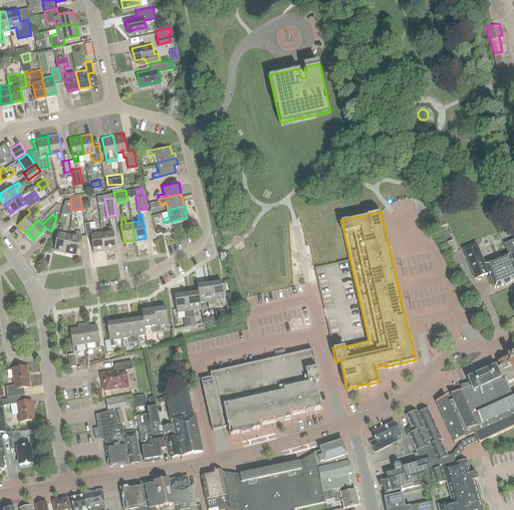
[(84,221),(86,233),(90,233),(93,250),(104,249),(101,231),(95,232),(93,220),(84,221)]
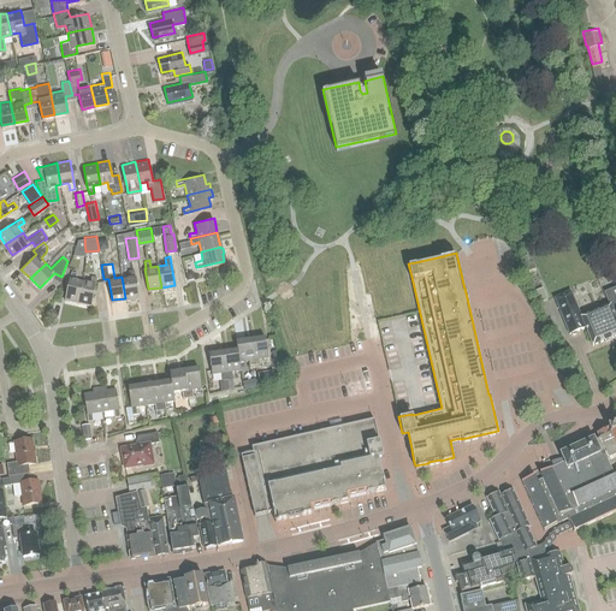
[(136,298),(136,296),(138,296),(135,274),(134,267),(128,268),(129,276),(122,277),(125,298),(130,297),(131,298),(136,298)]
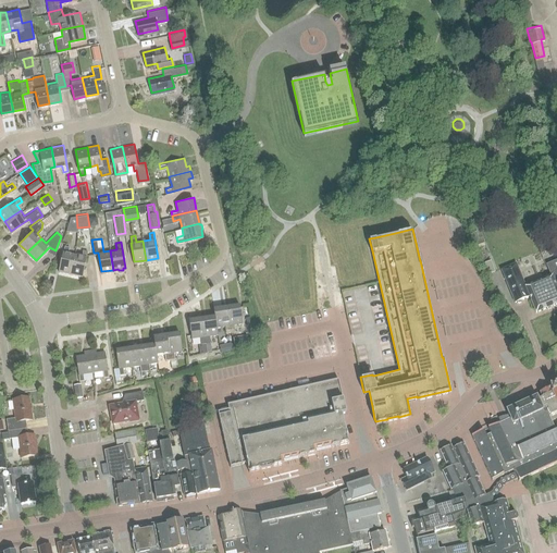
[(70,272),(74,253),(67,252),(70,245),(64,244),(63,250),(62,250),(59,269),(70,272)]
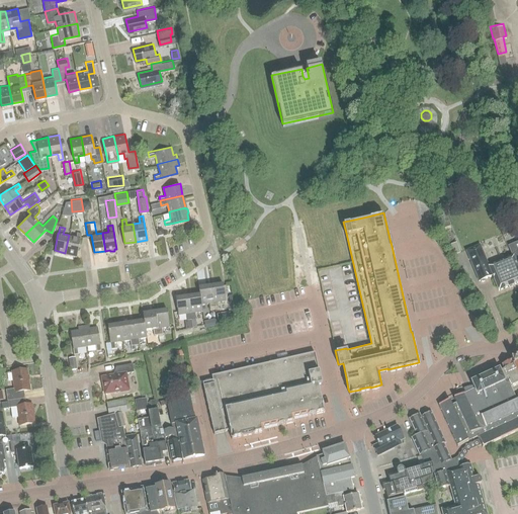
[(76,255),(81,232),(77,231),(75,236),(69,235),(65,253),(76,255)]
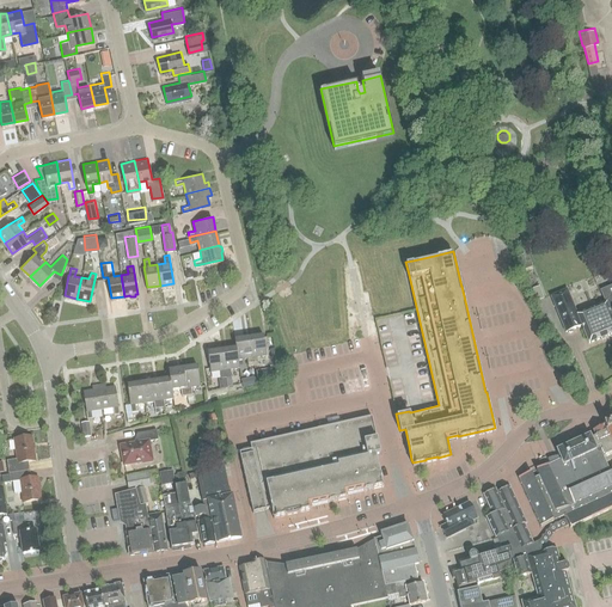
[(540,281),(531,283),(533,295),(543,293),(540,281)]
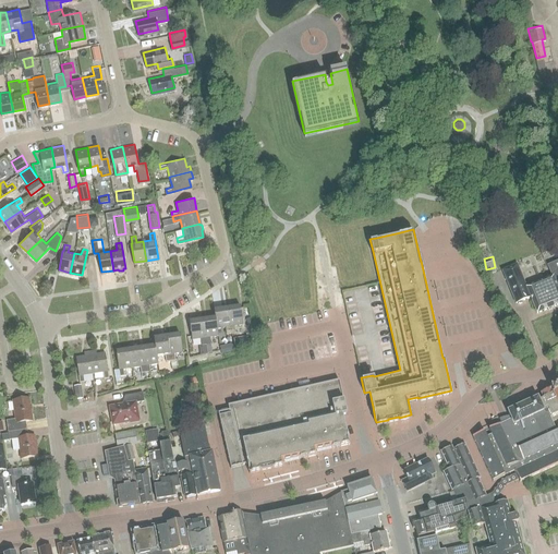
[(557,257),(547,262),(552,273),(525,282),(517,261),(501,267),(516,300),(530,293),(536,310),(557,300),(557,257)]
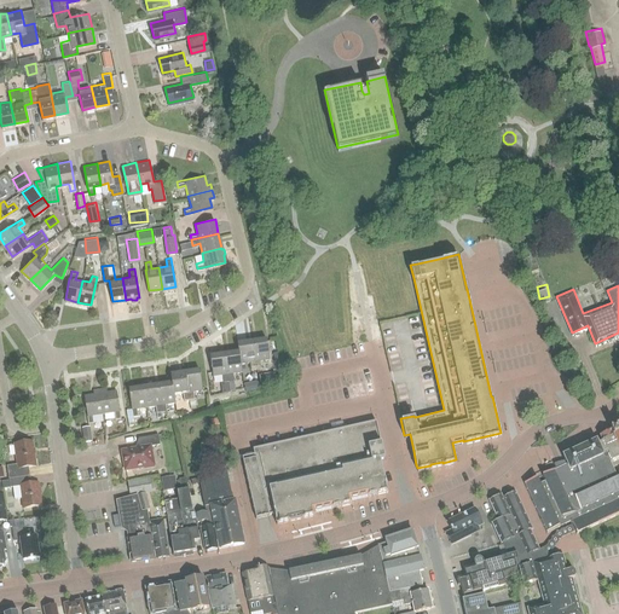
[(252,339),(255,366),(261,365),(260,358),(270,357),(266,336),(252,339)]
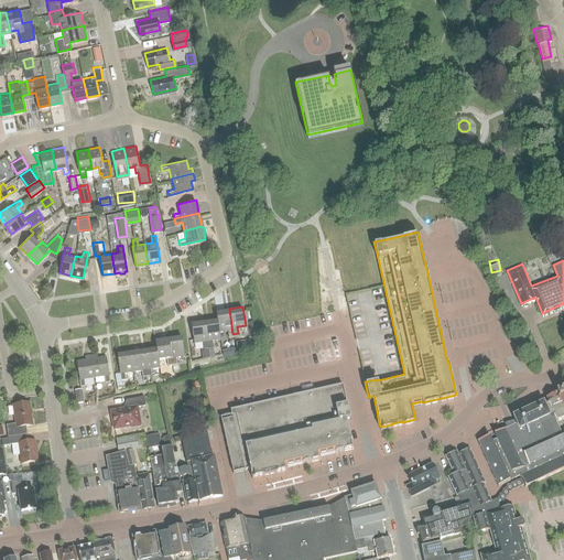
[(232,334),(229,309),(216,311),(217,318),(219,329),(227,327),(228,334),(232,334)]
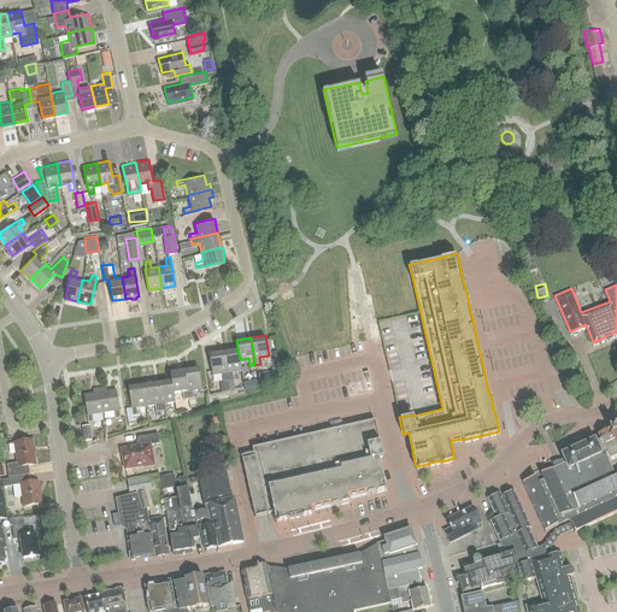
[(229,388),(234,387),(231,369),(241,368),(240,359),(238,347),(223,349),(228,377),(229,388)]
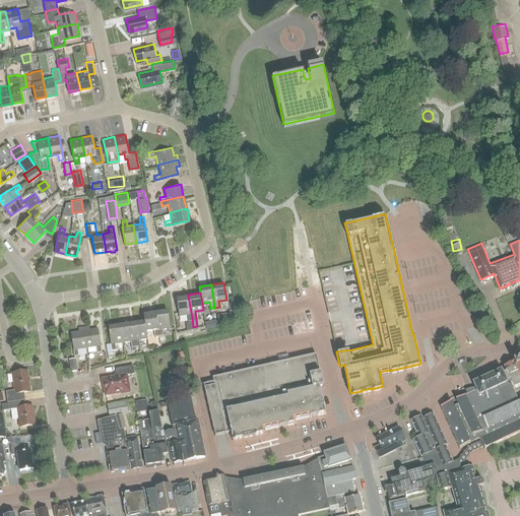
[(188,295),(176,297),(179,314),(187,313),(187,319),(185,319),(187,328),(193,327),(192,318),(188,295)]
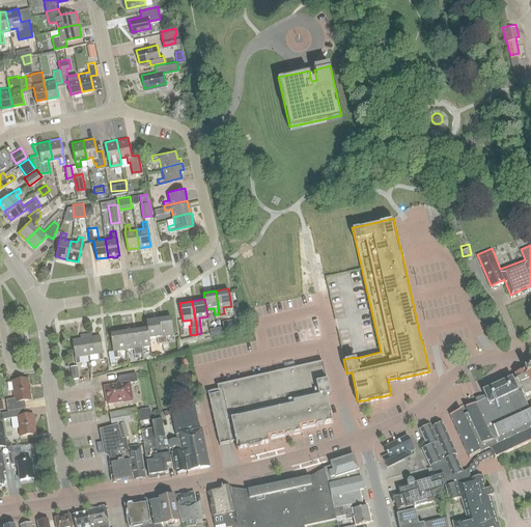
[(171,314),(159,316),(162,340),(166,340),(165,333),(173,332),(171,314)]
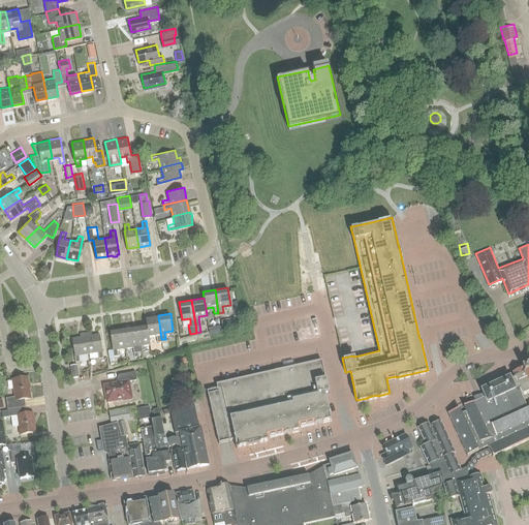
[(161,339),(158,315),(145,317),(147,325),(148,335),(149,335),(156,334),(157,340),(161,339)]
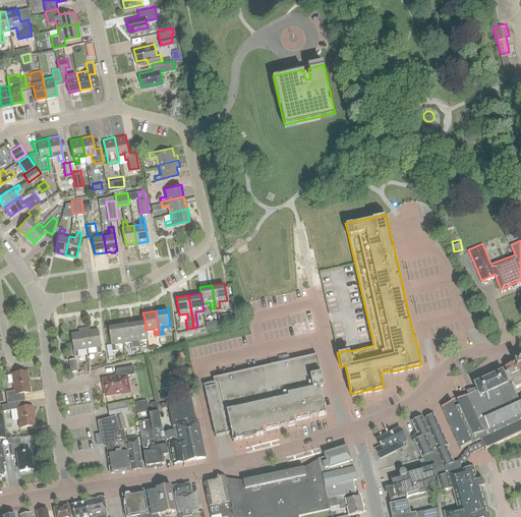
[(146,330),(145,320),(132,322),(135,345),(140,344),(139,338),(148,337),(147,330),(146,330)]
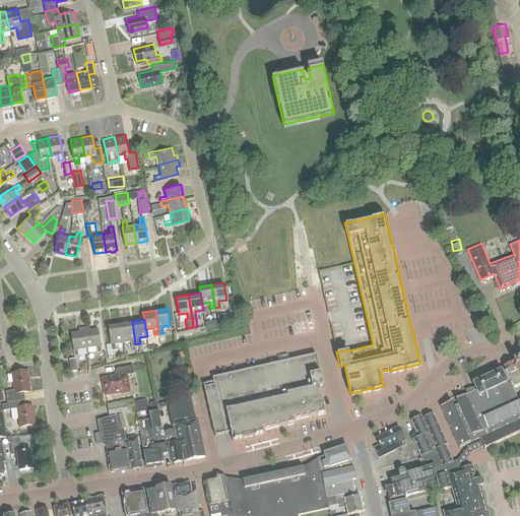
[(135,344),(132,321),(120,323),(123,339),(130,338),(131,344),(135,344)]
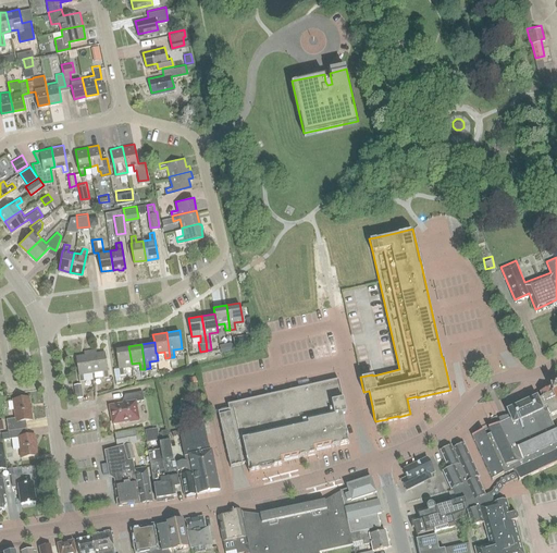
[(132,364),(128,346),(115,347),(119,372),(124,372),(123,366),(132,364)]
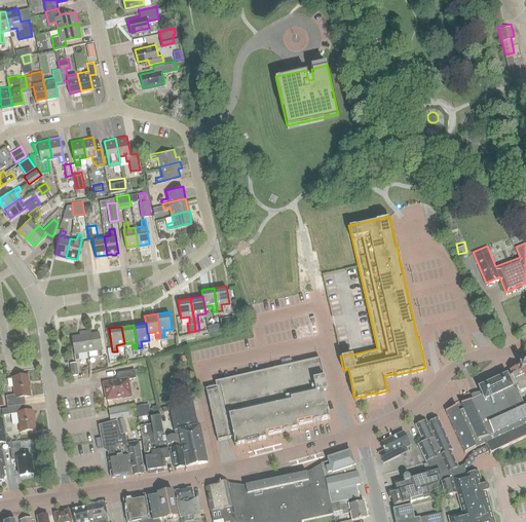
[(84,329),(87,349),(97,347),(98,355),(103,353),(99,330),(90,331),(90,328),(84,329)]
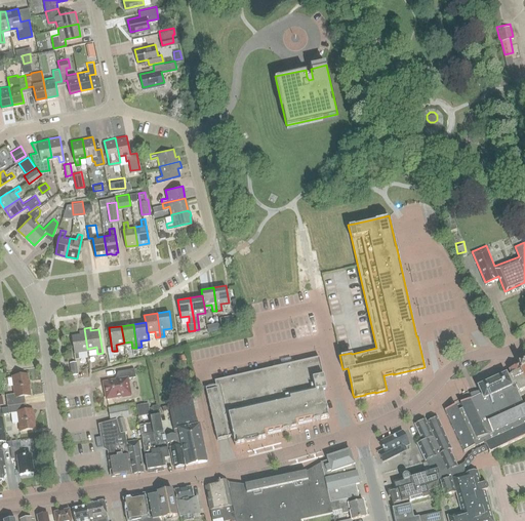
[(87,349),(84,328),(79,328),(79,332),(71,333),(75,357),(79,356),(78,350),(87,349)]
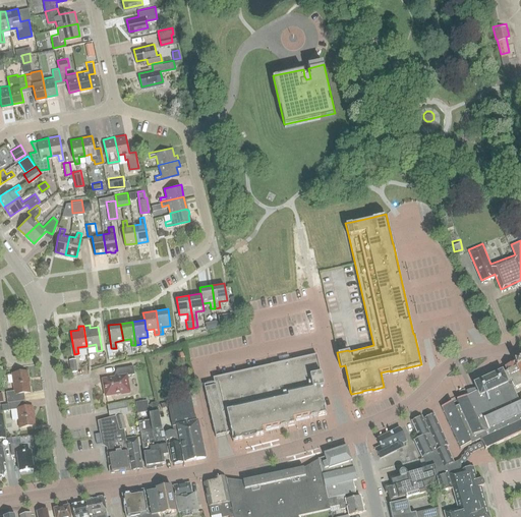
[(204,382),(215,434),(227,431),(226,431),(230,429),(233,439),(244,437),(244,436),(253,434),(265,432),(265,428),(279,424),(279,425),(295,421),(294,418),(308,415),(326,411),(320,385),(324,384),(316,352),(277,360),(272,361),(268,362),(263,364),(257,365),(252,366),(247,367),(242,368),(237,369),(232,370),(228,371),(223,372),(218,375),(213,376),(214,380),(204,382)]
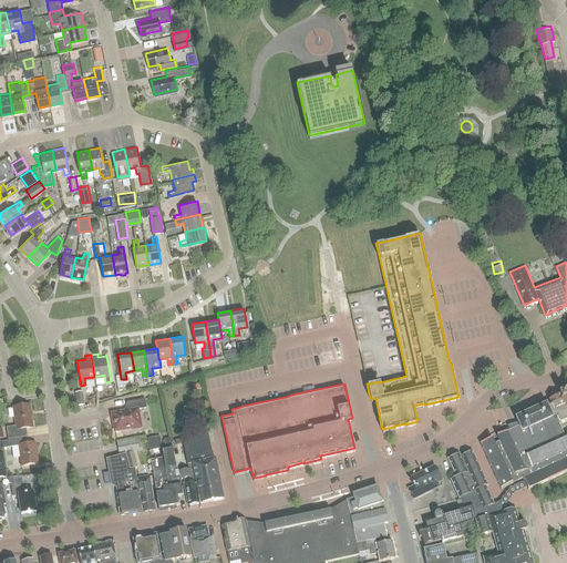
[(509,484),(500,498),(496,499),(506,500),(514,490),(527,483),(528,485),(566,467),(566,432),(566,433),(560,420),(566,416),(566,386),(559,390),(560,391),(549,396),(552,401),(547,403),(545,400),(516,413),(522,426),(519,427),(519,426),(514,428),(516,433),(513,434),(508,426),(496,431),(500,437),(495,439),(492,433),(480,439),(501,484),(517,477),(518,480),(509,484)]
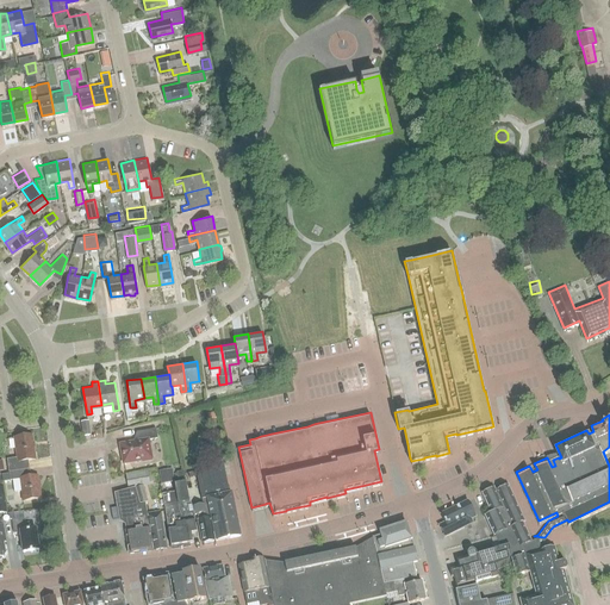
[(82,432),(91,431),(88,417),(81,418),(82,432)]
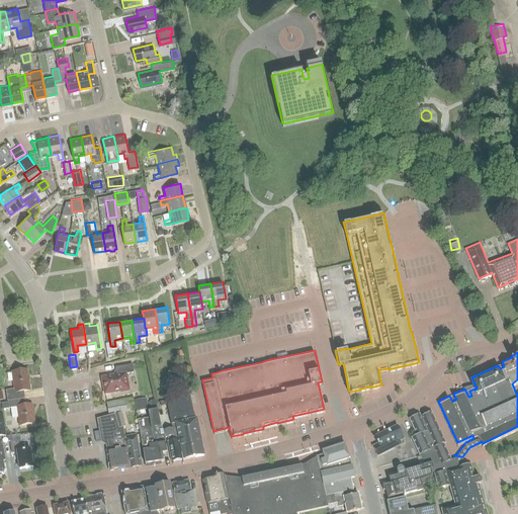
[(120,390),(128,388),(125,371),(134,369),(132,361),(118,363),(119,371),(102,374),(104,391),(119,388),(120,390)]
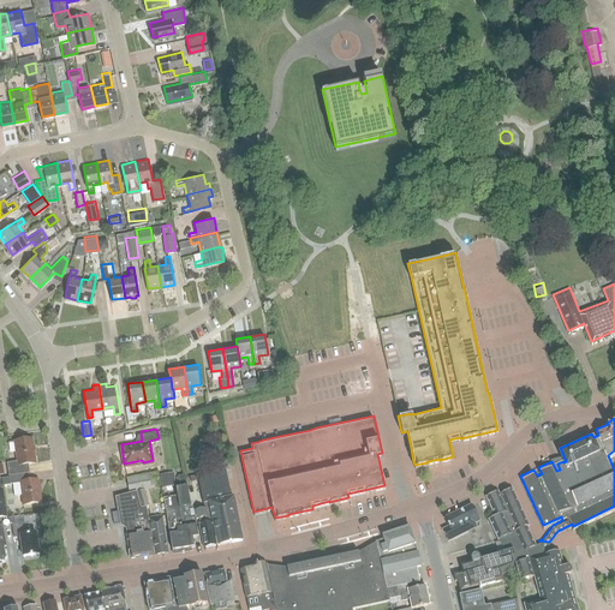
[(9,472),(29,470),(28,461),(35,460),(31,435),(13,438),(17,458),(6,460),(9,472)]
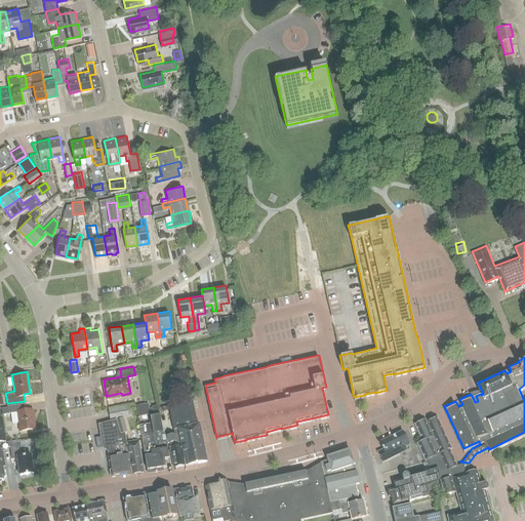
[(185,463),(206,458),(199,421),(197,422),(192,397),(167,402),(172,427),(177,426),(185,463)]
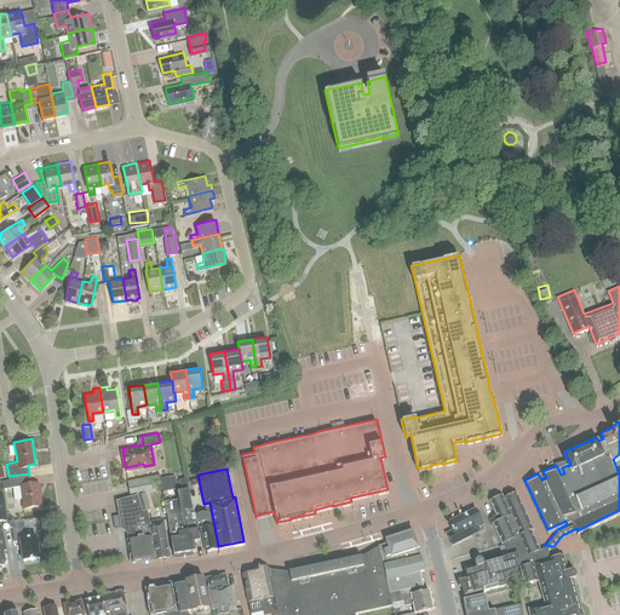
[(174,472),(161,475),(164,488),(177,486),(174,472)]
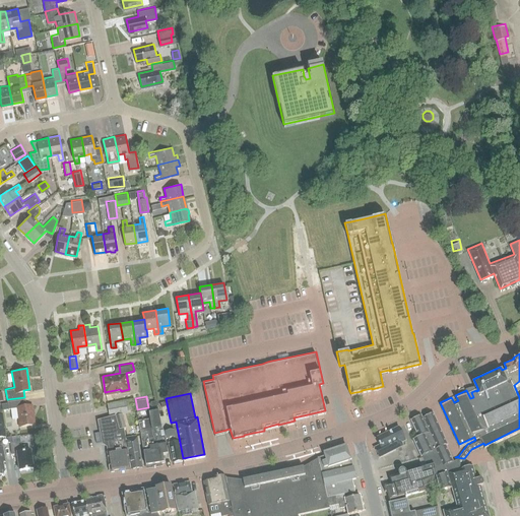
[(12,416),(18,416),(19,425),(35,422),(31,403),(25,403),(24,397),(7,399),(8,407),(11,406),(12,416)]
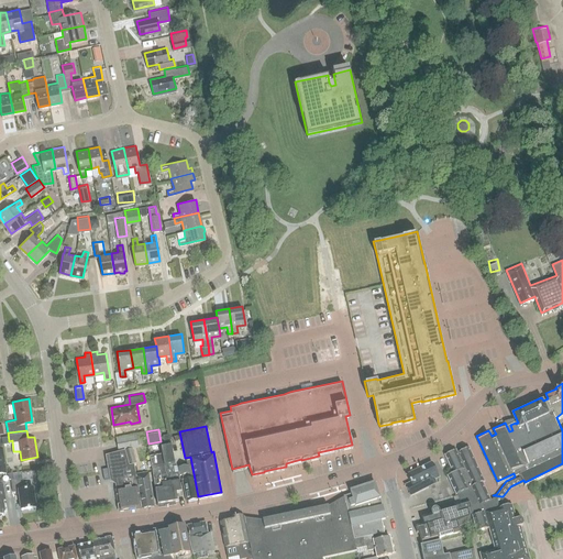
[(116,435),(119,448),(138,444),(138,441),(145,440),(143,430),(135,431),(116,435)]
